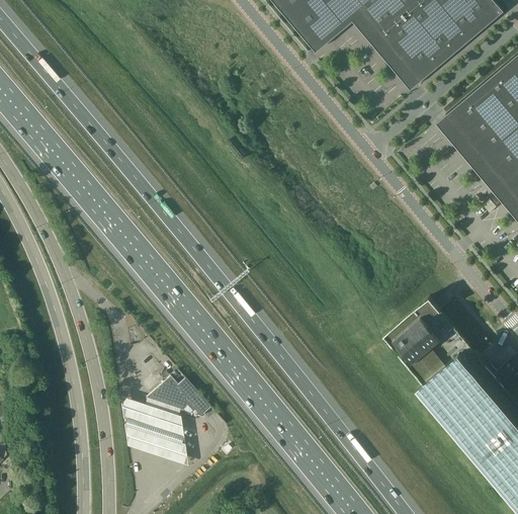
[(268,0),(286,21),(307,45),(352,6),(418,84),(457,51),(457,50),(463,45),(463,46),(502,13),(490,0),(268,0)]
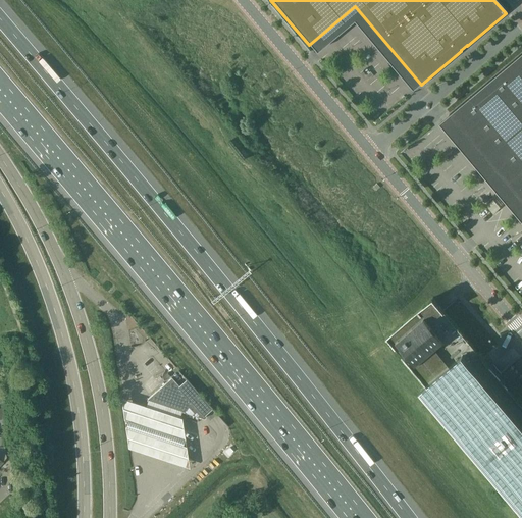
[(521,56),(450,118),(521,204),(521,56)]
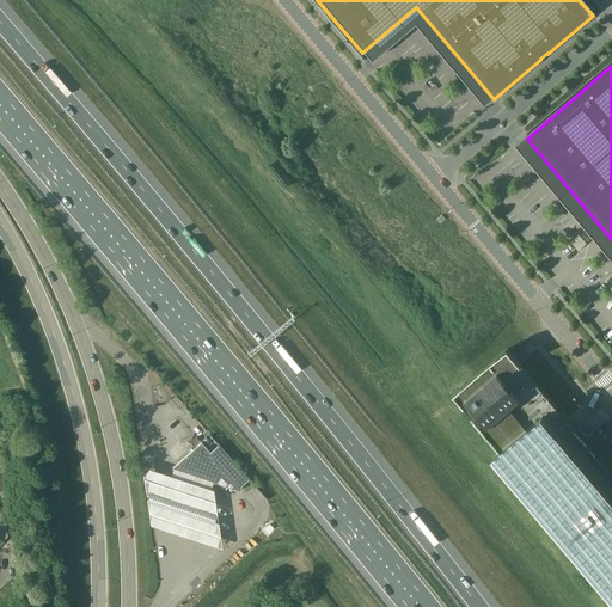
[(454,399),(500,454),(494,459),(611,599),(611,477),(585,445),(580,439),(571,429),(567,423),(521,369),(513,360),(508,354),(454,399)]
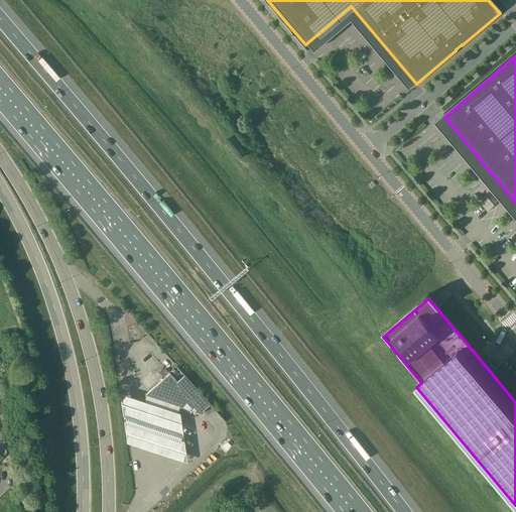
[(184,413),(185,412),(202,417),(203,417),(204,416),(204,415),(203,415),(203,414),(206,411),(210,407),(184,379),(180,382),(177,386),(169,377),(145,399),(180,410),(182,411),(184,413)]
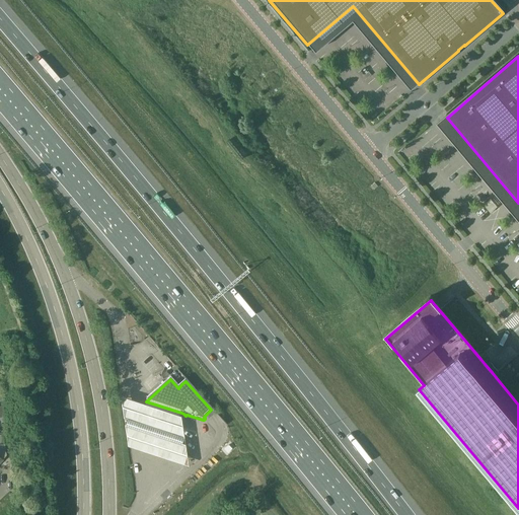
[(130,400),(121,397),(128,448),(137,450),(150,455),(166,461),(179,465),(189,468),(181,418),(180,417),(181,413),(146,401),(145,406),(130,400)]
